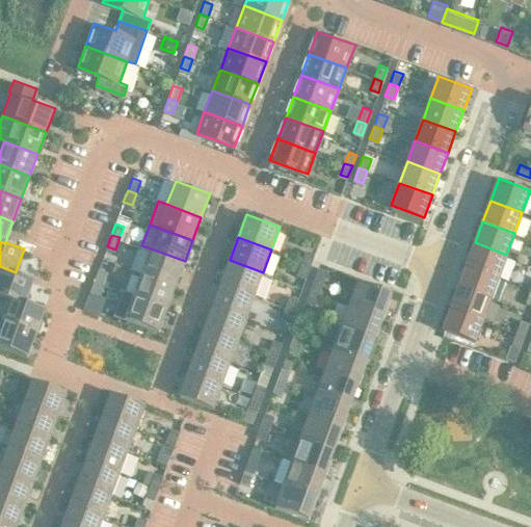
[(475,242),(467,264),(499,275),(506,255),(475,242)]
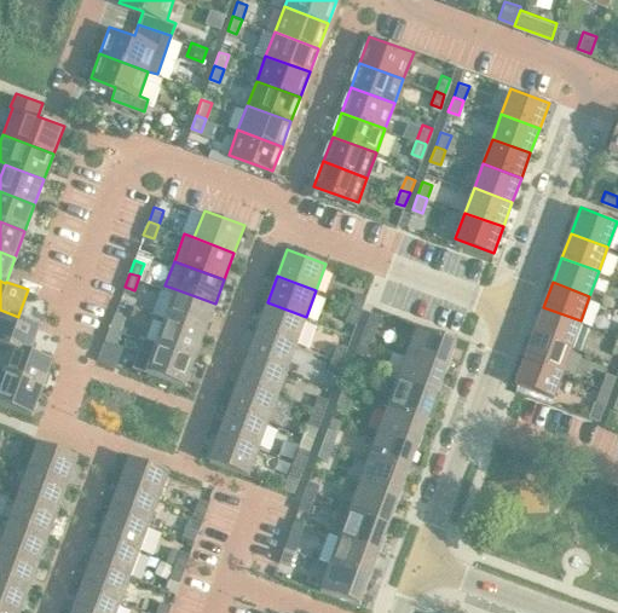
[(175,289),(165,316),(204,331),(215,304),(175,289)]
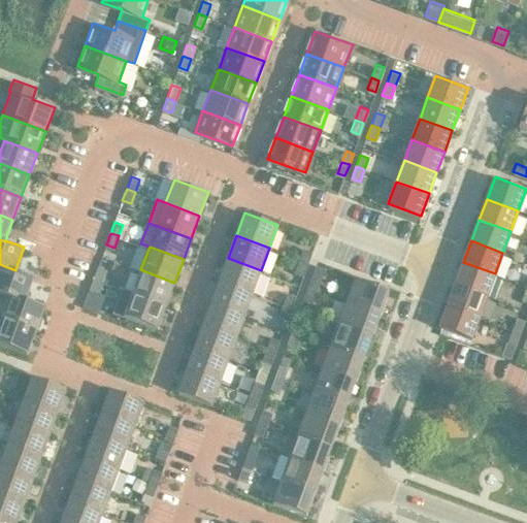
[(304,247),(300,259),(308,262),(313,250),(304,247)]
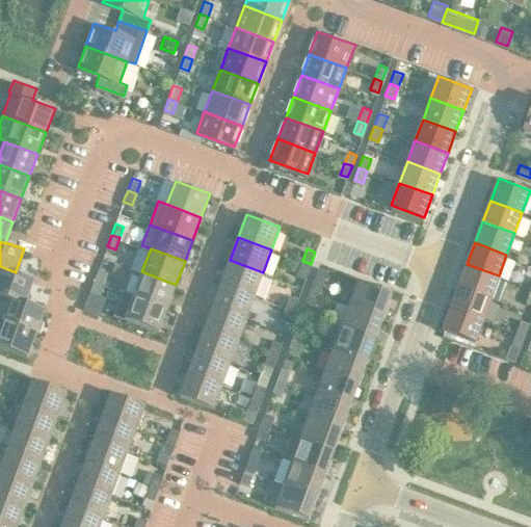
[(230,260),(221,282),(255,294),(263,272),(230,260)]
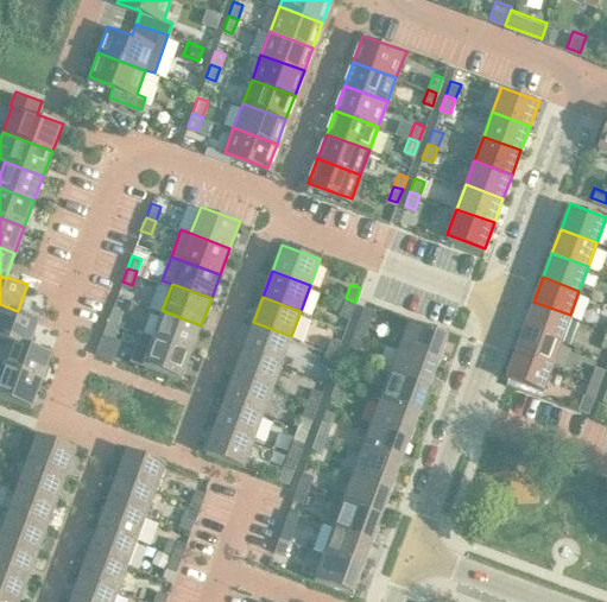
[(355,302),(346,298),(341,311),(351,315),(355,302)]
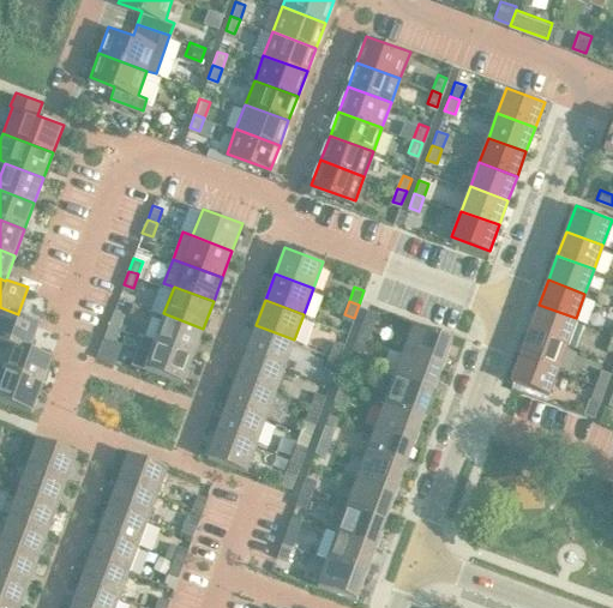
[(539,305),(530,329),(568,342),(576,318),(539,305)]
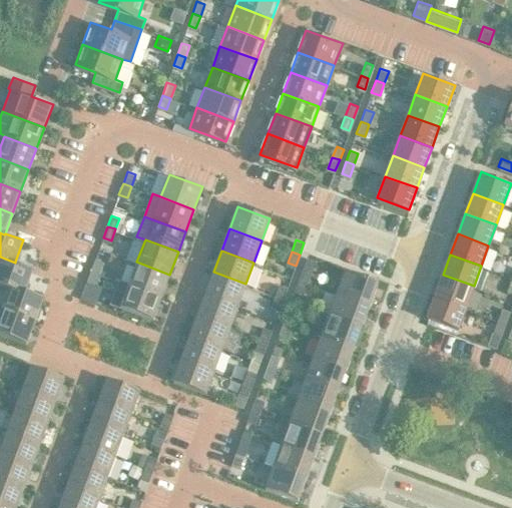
[(33,268),(15,262),(15,263),(0,257),(0,283),(9,287),(9,286),(25,291),(25,290),(33,268)]
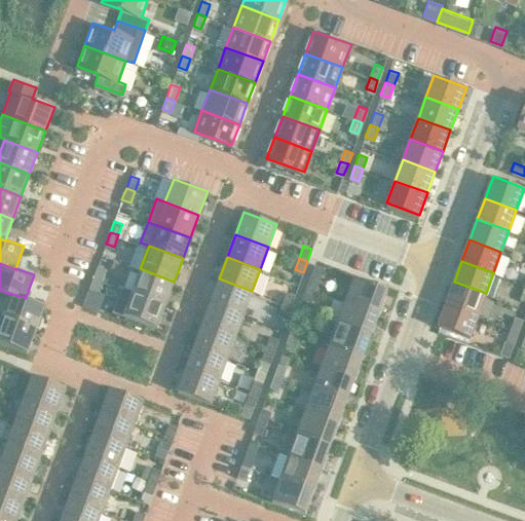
[(94,276),(103,280),(107,267),(99,264),(94,276)]
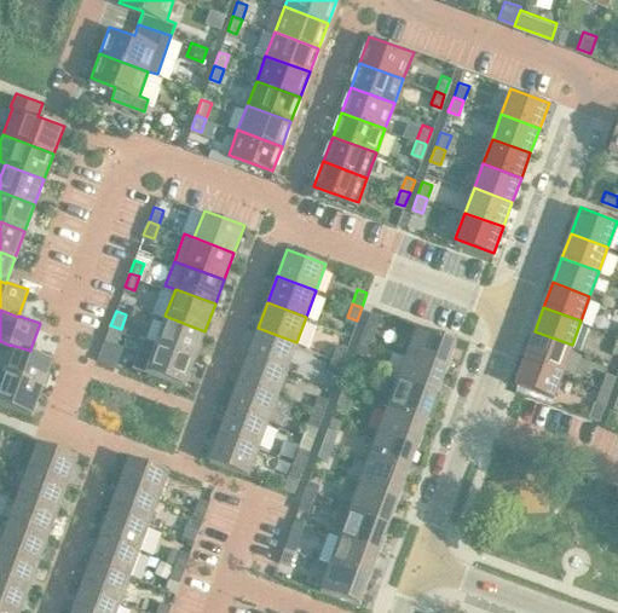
[(165,316),(155,342),(195,357),(204,331),(165,316)]
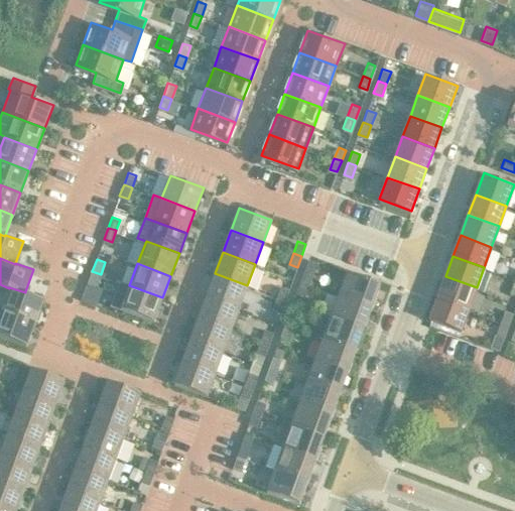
[(301,280),(309,283),(314,271),(305,268),(301,280)]
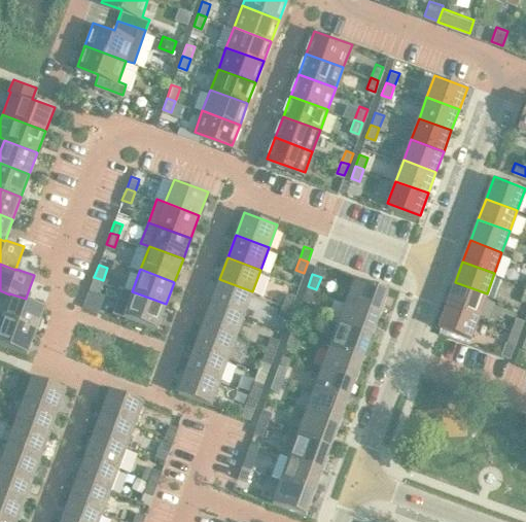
[(98,291),(103,280),(94,277),(90,288),(98,291)]
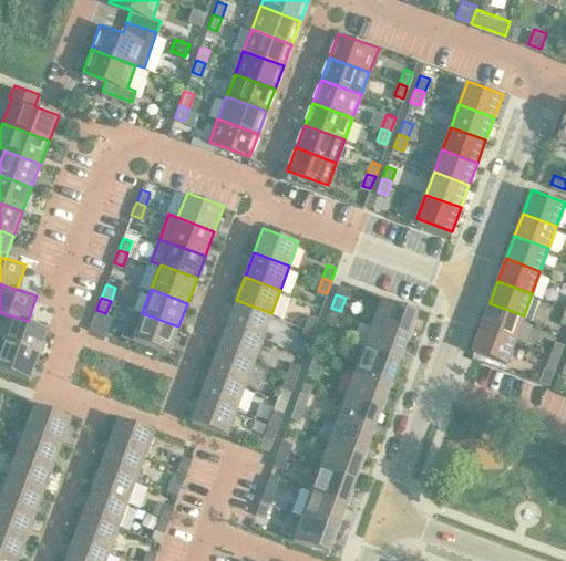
[(381,298),(372,322),(409,335),(408,336),(415,340),(420,329),(413,325),(419,311),(381,298)]
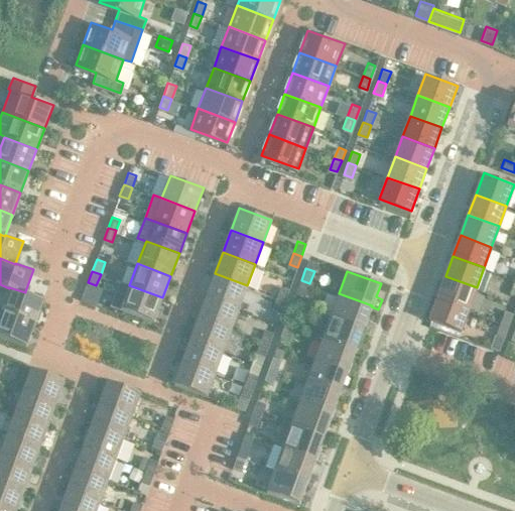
[(215,273),(207,294),(240,306),(247,285),(215,273)]
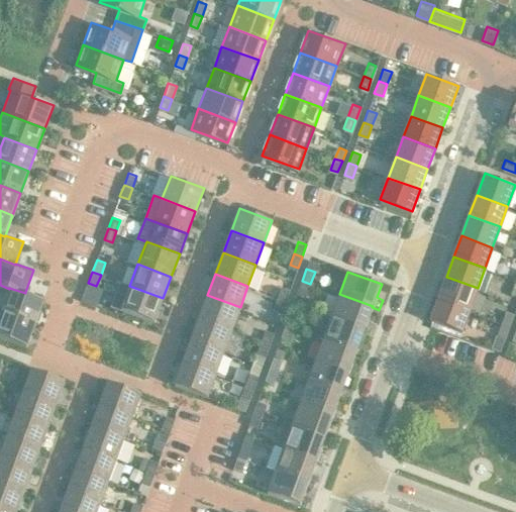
[(470,309),(478,288),(446,277),(438,297),(470,309)]
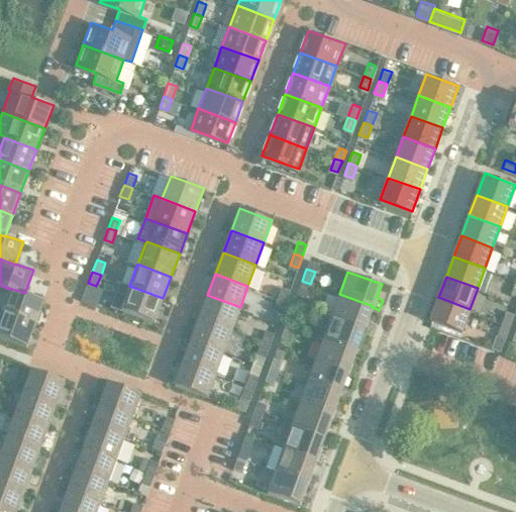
[(310,284),(302,281),(298,292),(306,295),(310,284)]
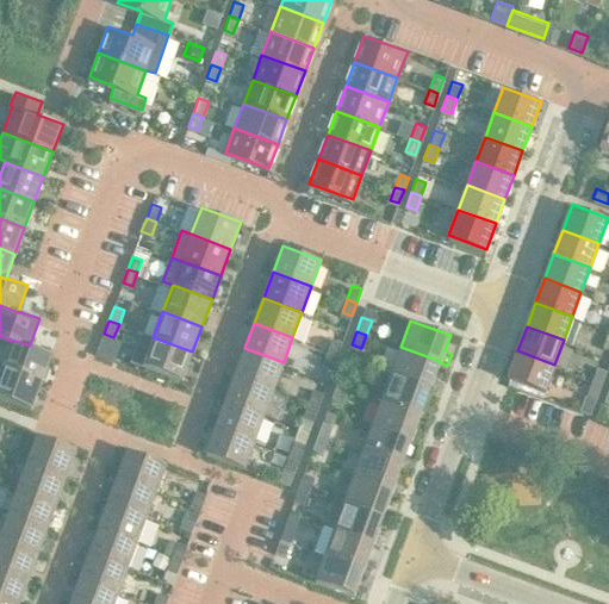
[(329,350),(339,354),(343,340),(334,336),(329,350)]
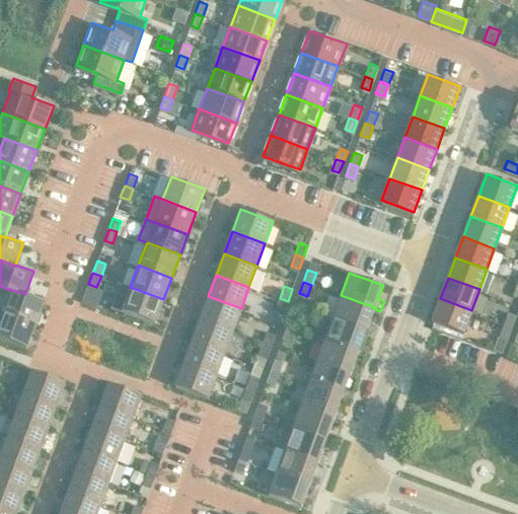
[(163,299),(130,287),(122,308),(156,321),(163,299)]
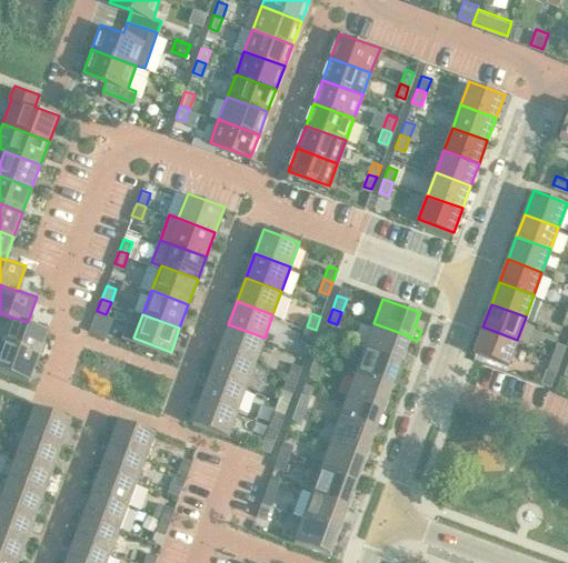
[(10,318),(1,341),(38,354),(48,329),(28,321),(28,322),(10,317),(10,318)]
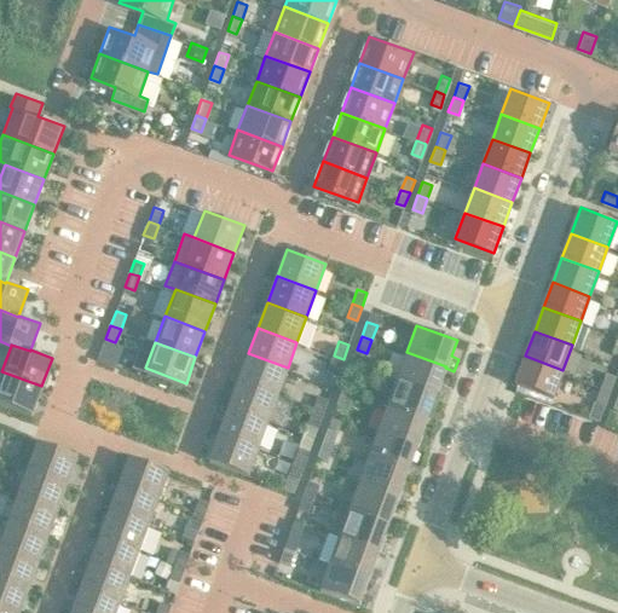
[(406,352),(397,379),(437,393),(435,394),(443,397),(448,385),(440,382),(445,368),(446,366),(406,352)]
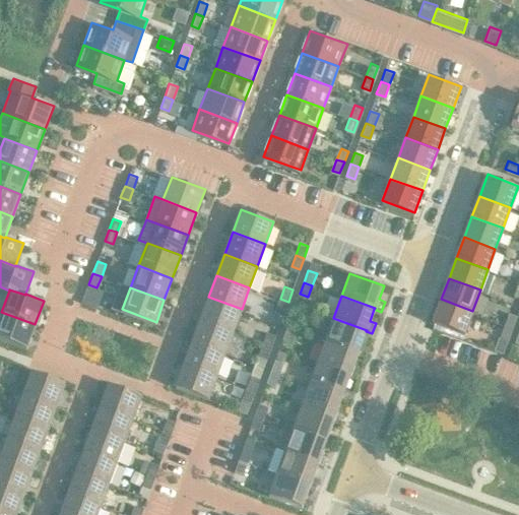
[(208,297),(200,319),(234,331),(242,309),(208,297)]
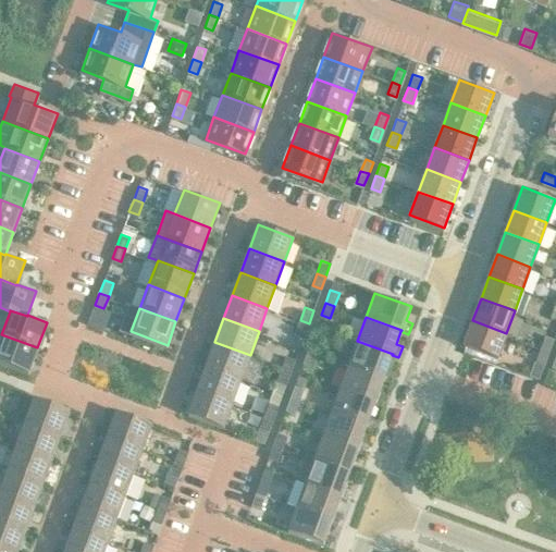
[(309,323),(300,320),(295,333),(304,336),(309,323)]
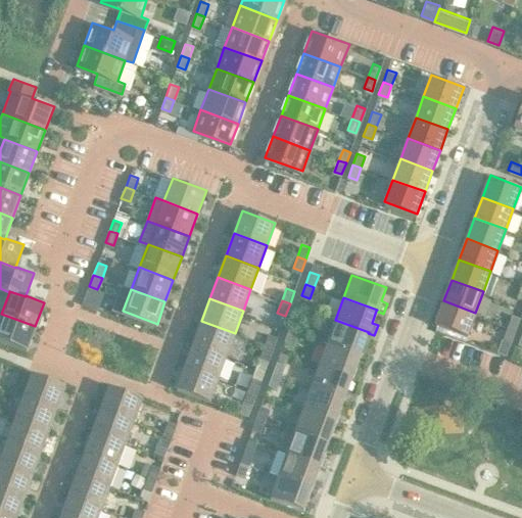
[(475,313),(443,300),(435,323),(467,334),(475,313)]
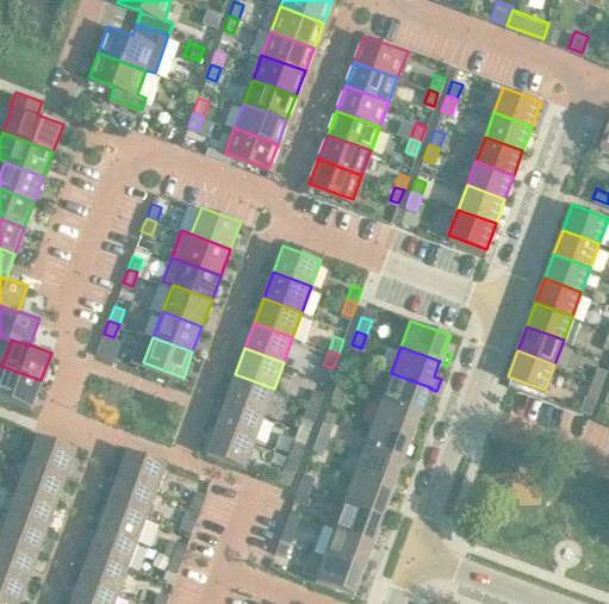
[(592,378),(603,383),(608,367),(598,363),(592,378)]
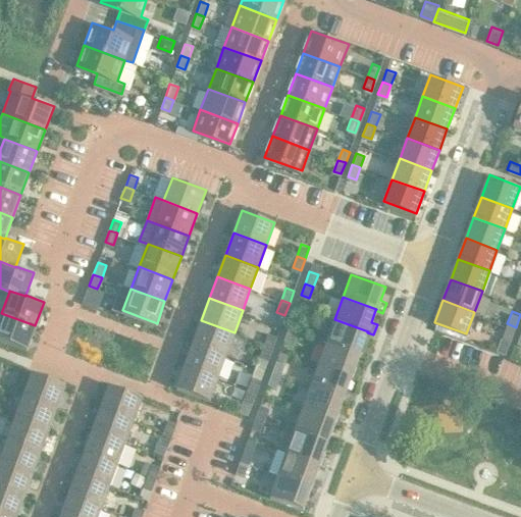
[(35,325),(1,313),(0,315),(0,338),(27,348),(35,325)]
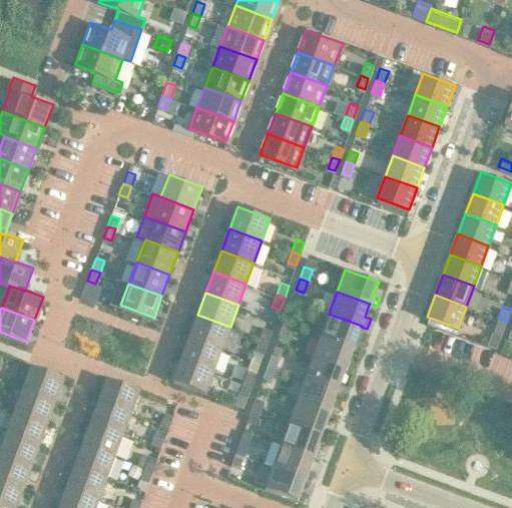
[(284,321),(293,324),(297,313),(289,310),(284,321)]
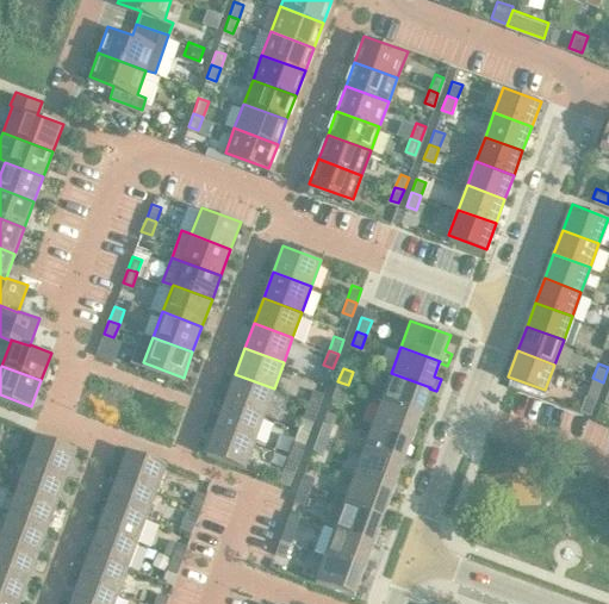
[(391,373),(381,398),(421,412),(421,413),(428,417),(433,404),(426,400),(429,388),(430,387),(391,373)]
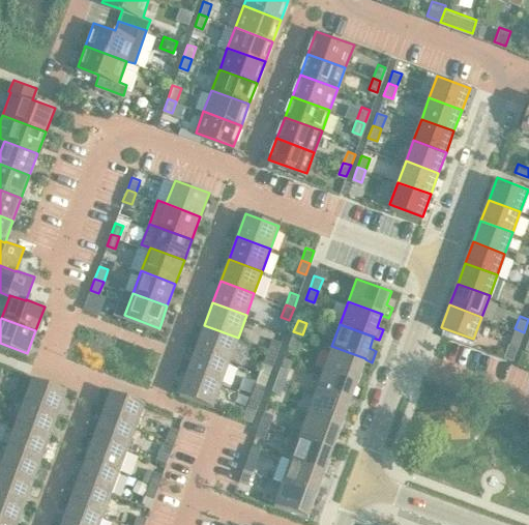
[(204,325),(196,347),(230,359),(238,338),(204,325)]
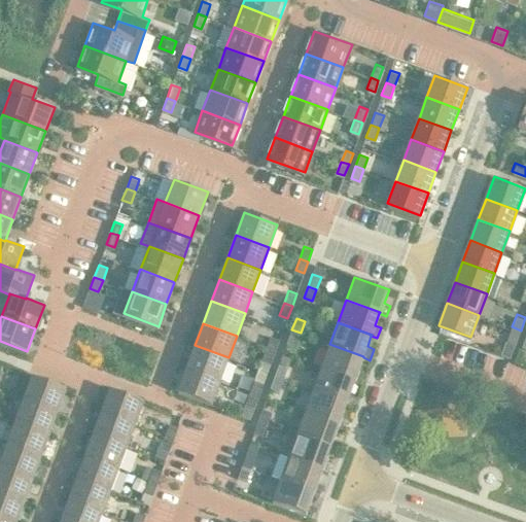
[(521,331),(512,326),(507,339),(517,342),(521,331)]
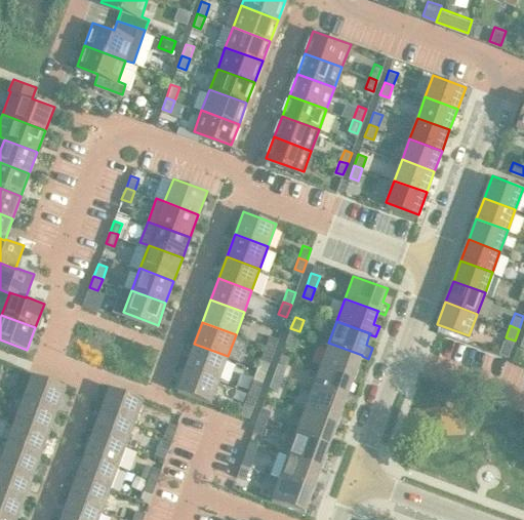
[(299,331),(290,328),(286,341),(294,344),(299,331)]
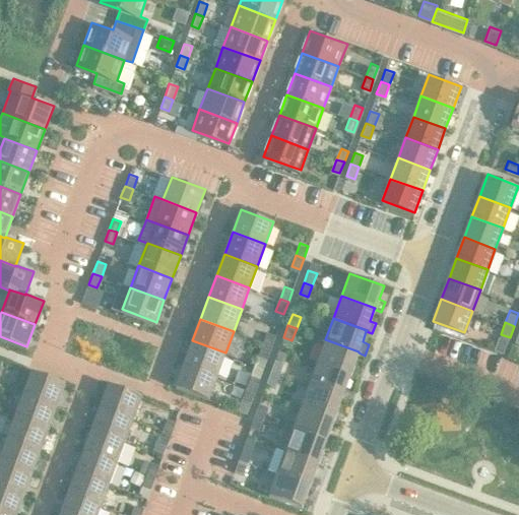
[(263,342),(272,345),(276,334),(267,331),(263,342)]
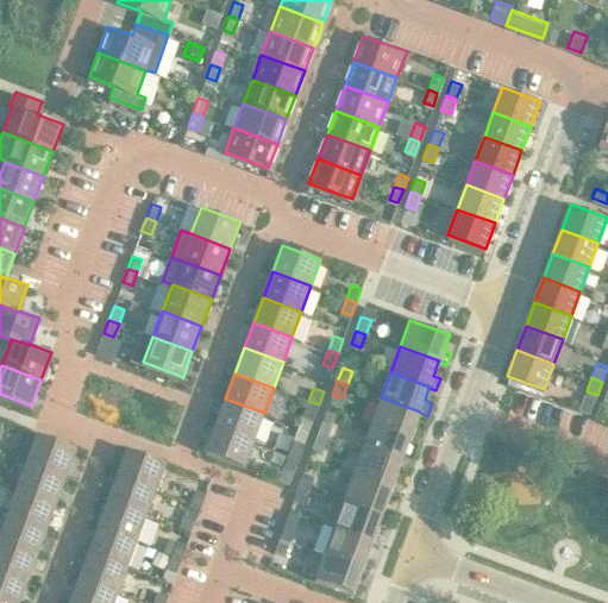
[(381,397),(371,422),(411,438),(411,439),(418,441),(421,428),(415,426),(420,413),(420,412),(381,397)]
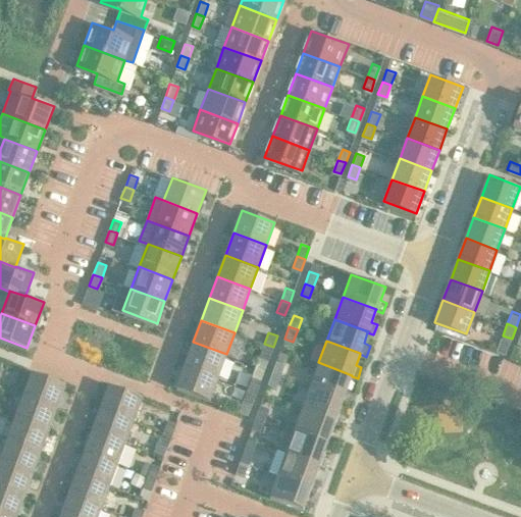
[(193,342),(185,363),(218,375),(226,354),(193,342)]
